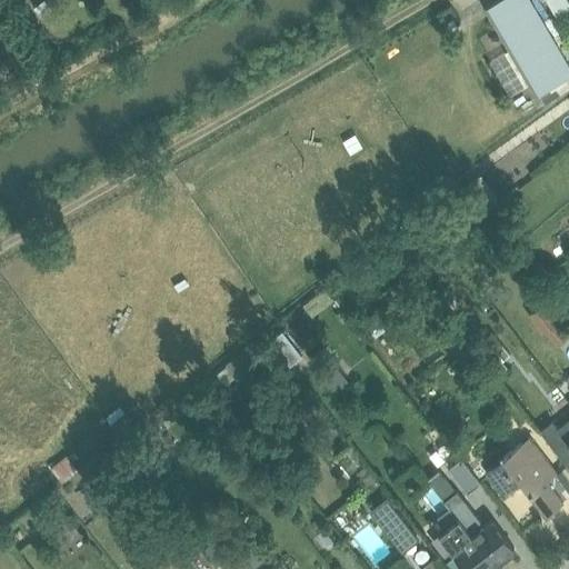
[(568,65),(530,0),(498,0),(483,9),(535,97),(568,76),(568,65)]
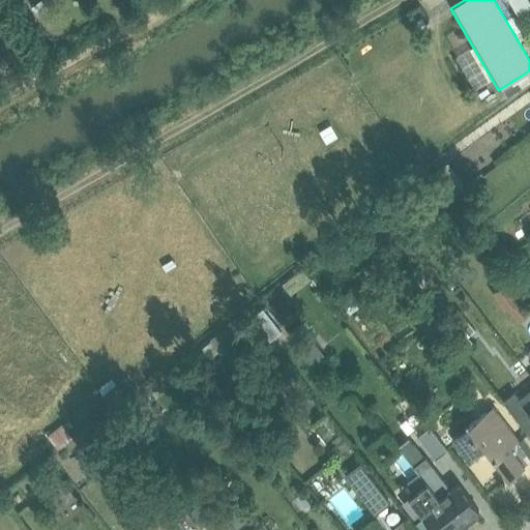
[(508,0),(519,17),(529,9),(529,3),(528,0),(508,0)]
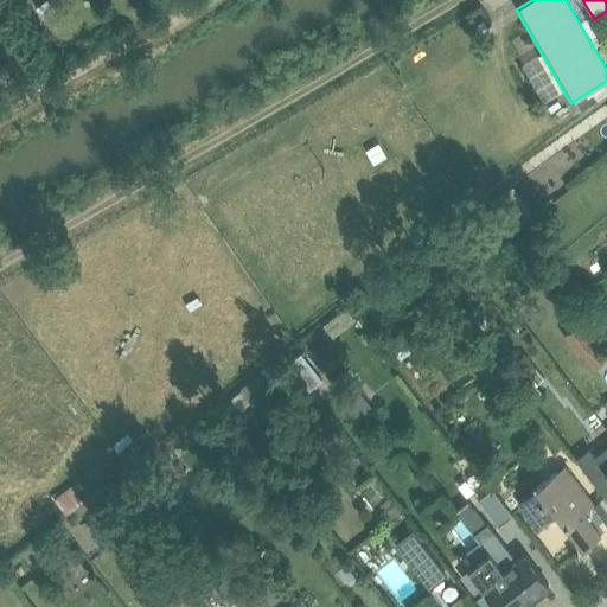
[(541,112),(562,102),(540,53),(518,64),(541,112)]
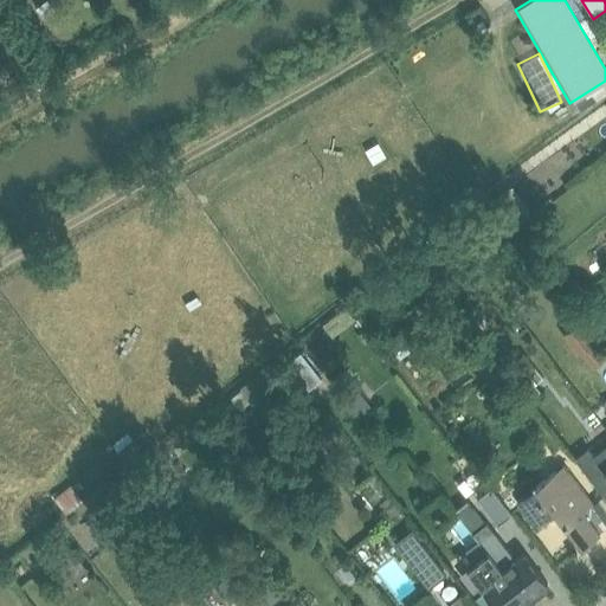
[(363,148),(371,162),(384,155),(376,141),(363,148)]
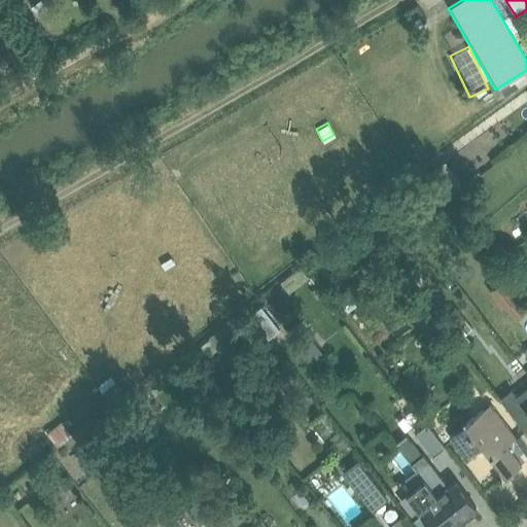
[(446,161),(427,175),(444,199),(463,184),(446,161)]
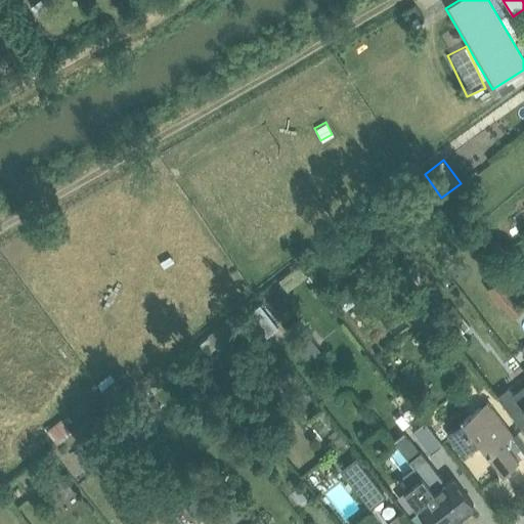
[(299,265),(278,280),(287,292),(307,276),(299,265)]
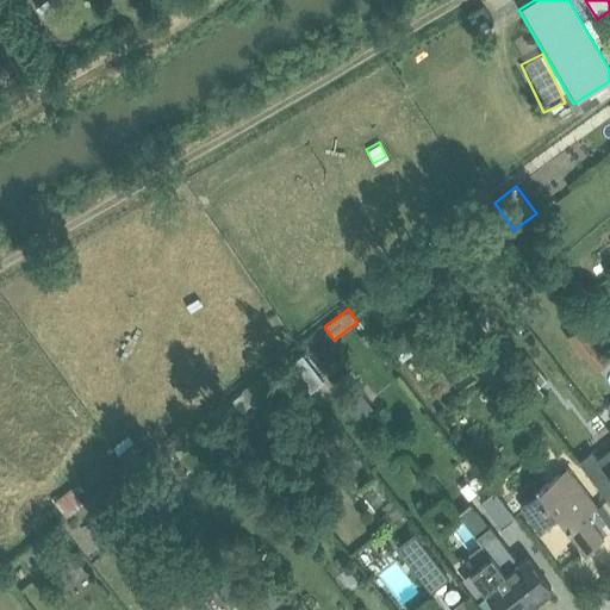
[(609,350),(578,319),(562,336),(595,367),(609,350)]
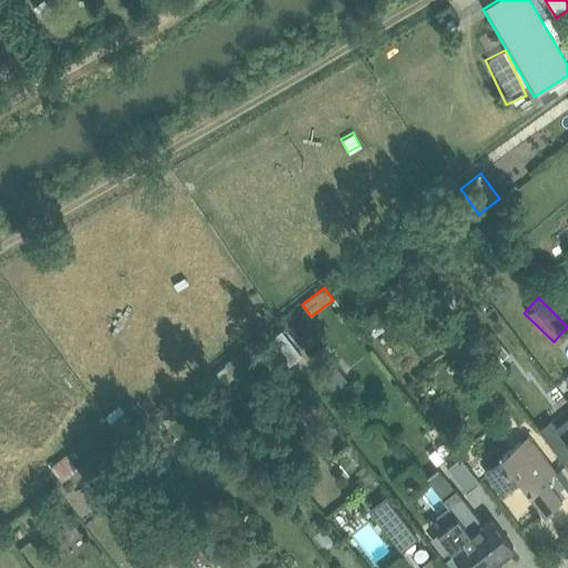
[(282,328),(269,338),(290,365),(302,355),(282,328)]
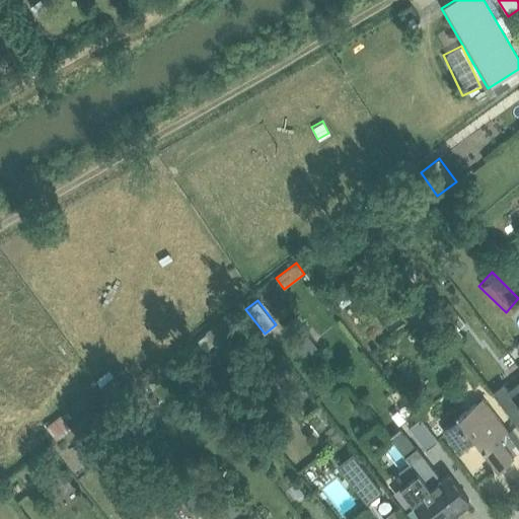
[(199,341),(206,350),(241,325),(233,313),(206,332),(208,335),(199,341)]
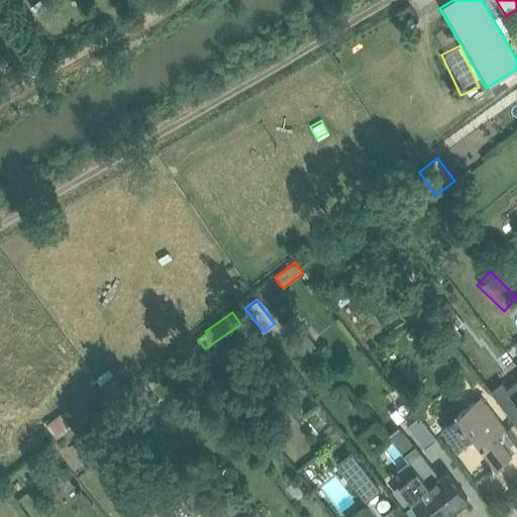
[(306,334),(292,346),(302,359),(317,348),(306,334)]
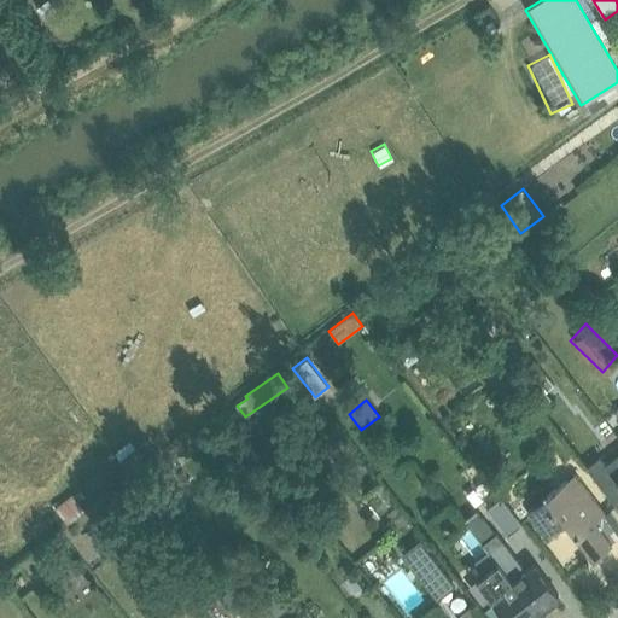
[(130,441),(115,454),(120,460),(118,460),(130,474),(146,461),(130,441)]
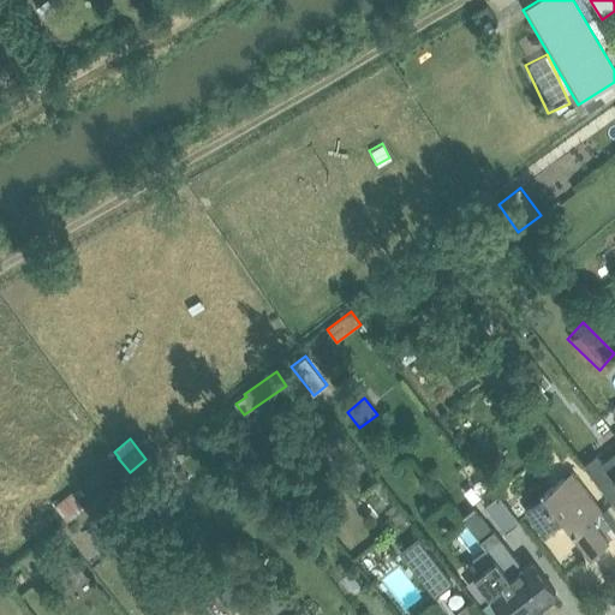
[(614,452),(603,461),(597,455),(584,465),(611,502),(614,506),(614,452)]
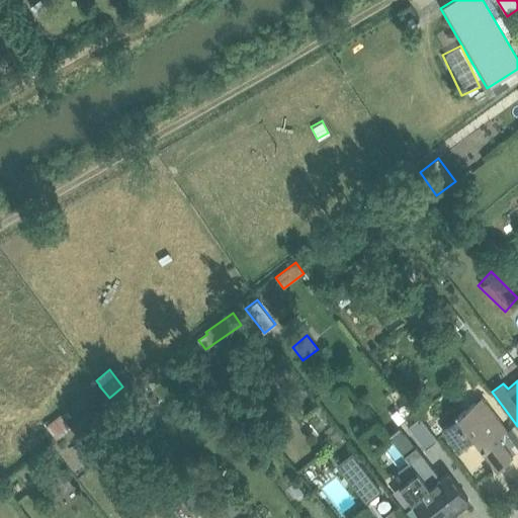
[(498,437),(507,431),(481,398),(441,428),(457,449),(471,438),(484,453),(496,469),(497,470),(498,470),(499,470),(500,469),(501,468),(501,467),(501,466),(500,466),(513,456),(498,437)]
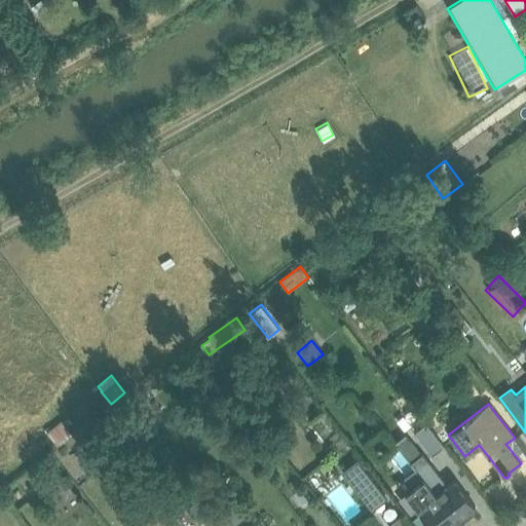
[(61,421),(46,433),(58,446),(72,435),(61,421)]
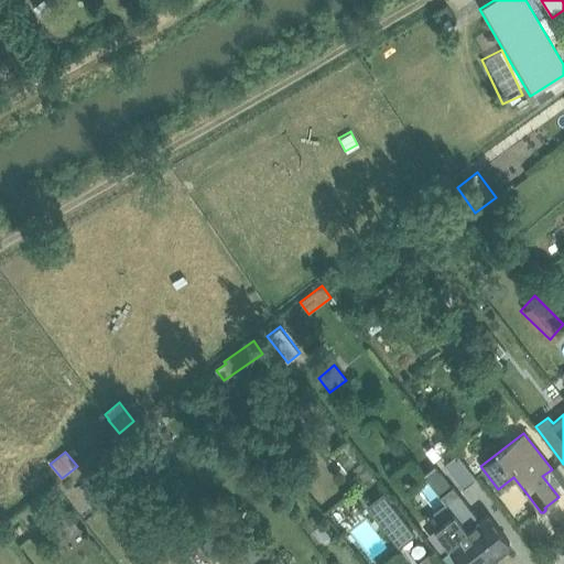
[(445,465),(442,467),(447,474),(451,472),(463,488),(477,479),(457,454),(444,464),(445,465)]
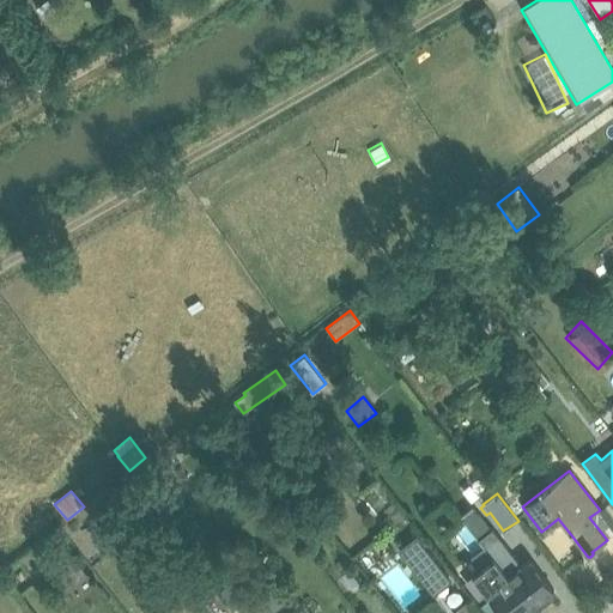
[(612,504),(610,501),(600,510),(589,517),(607,540),(612,534),(612,504)]
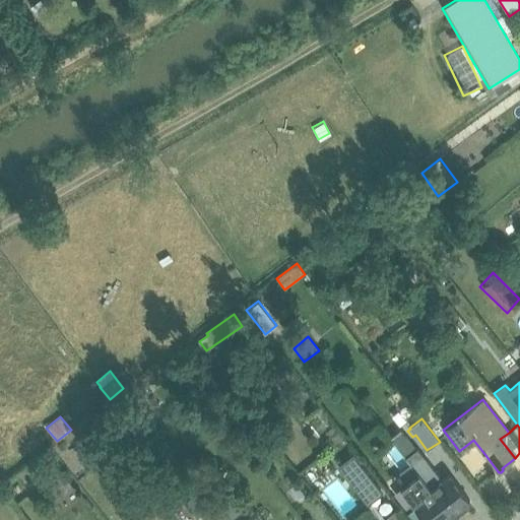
[(410,462),(452,516),(458,511),(460,513),(470,505),(468,503),(470,502),(449,475),(443,480),(417,448),(416,449),(401,430),(391,438),(410,462)]
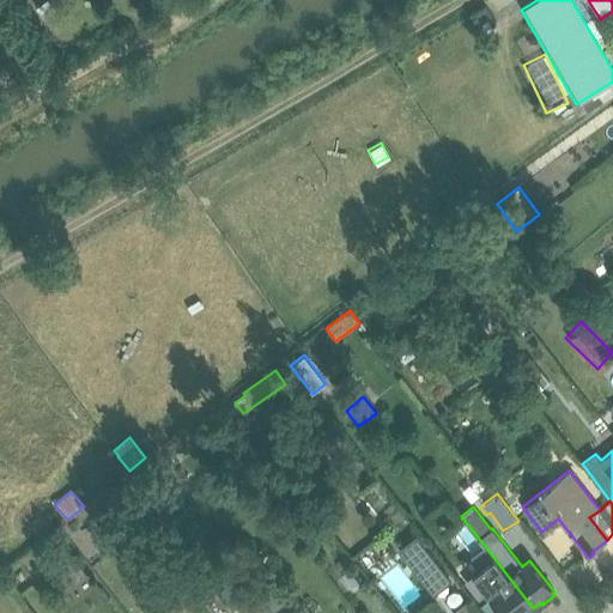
[(394,548),(429,590),(449,574),(413,532),(394,548)]
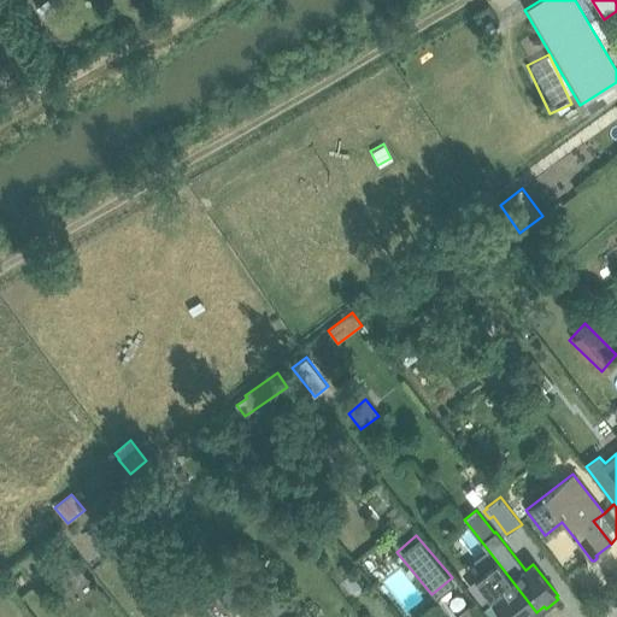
[(528,616),(536,612),(487,548),(474,559),(483,573),(476,580),(493,601),(481,611),(486,616),(528,616)]
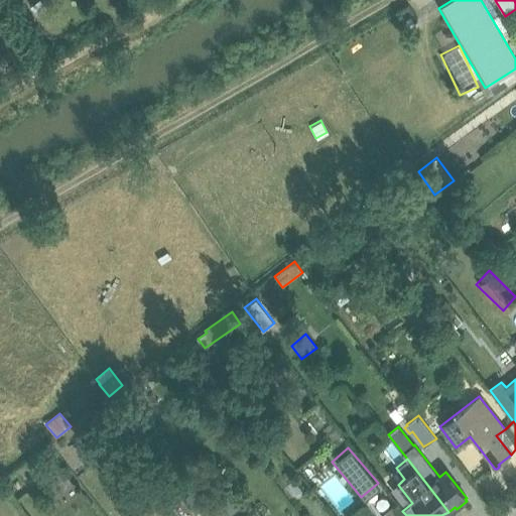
[(230,515),(221,505),(204,482),(185,497),(200,515),(230,515)]
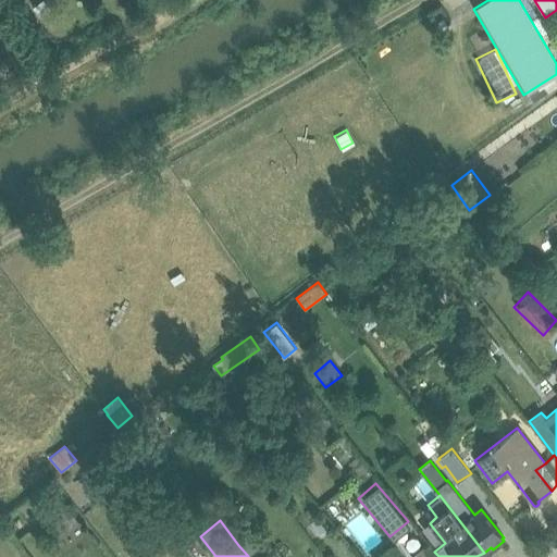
[(433,556),(424,545),(409,556),(433,556)]
